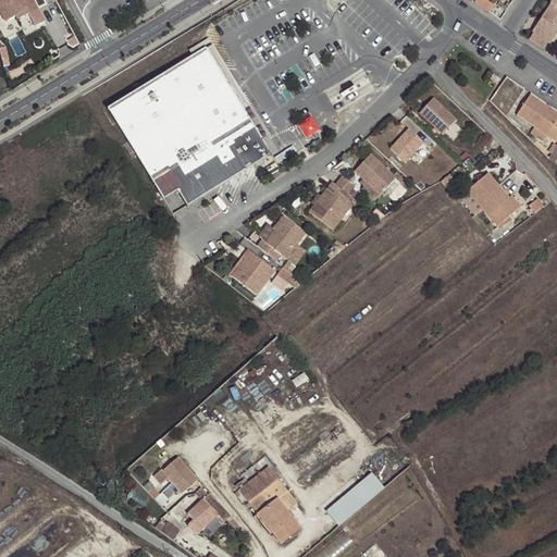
[(0,0),(0,5),(1,8),(8,21),(15,16),(21,14),(23,17),(38,9),(34,0),(25,0),(24,1),(23,0),(0,0)]
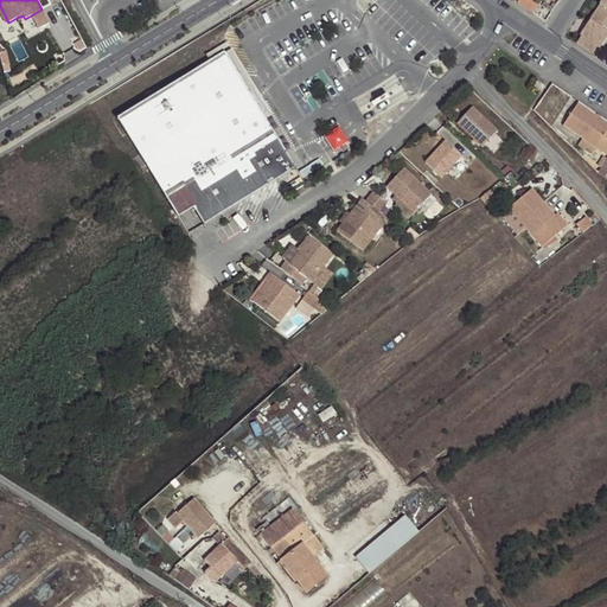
[(530,0),(518,0),(517,1),(534,12),(538,5),(530,0)]
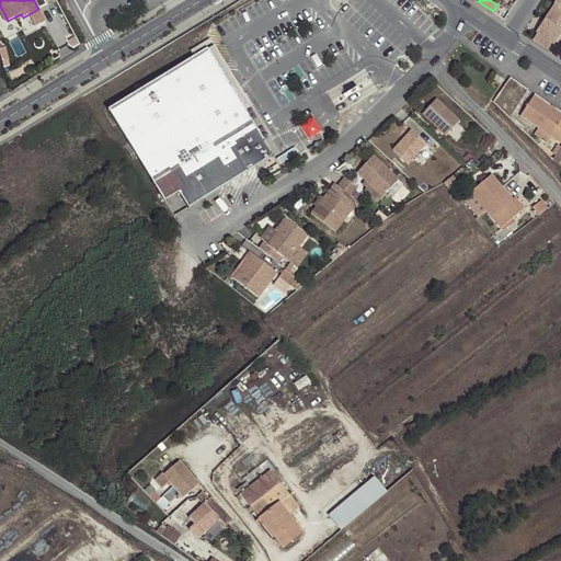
[(560,0),(559,0),(537,34),(539,36),(536,41),(550,50),(553,45),(557,47),(560,39),(560,0)]
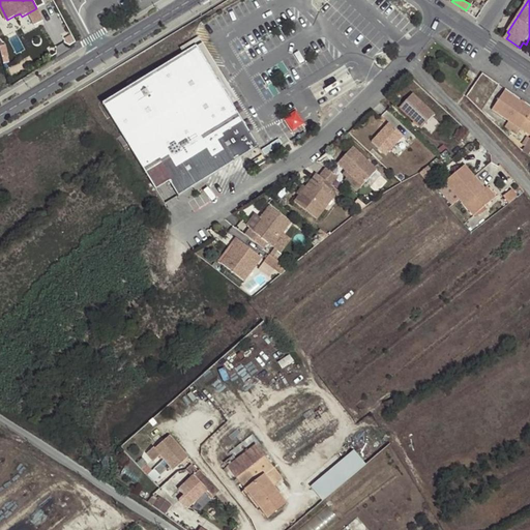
[(481,10),(487,3),(483,1),(480,6),(475,2),(473,5),(481,10)]
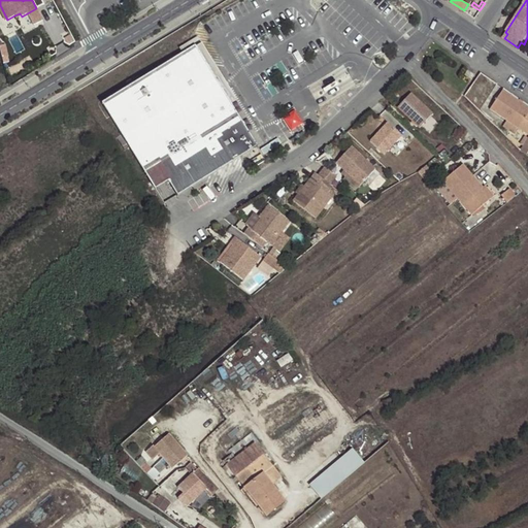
[(184,52),(189,48),(187,45),(201,37),(199,34),(180,45),(184,52)]
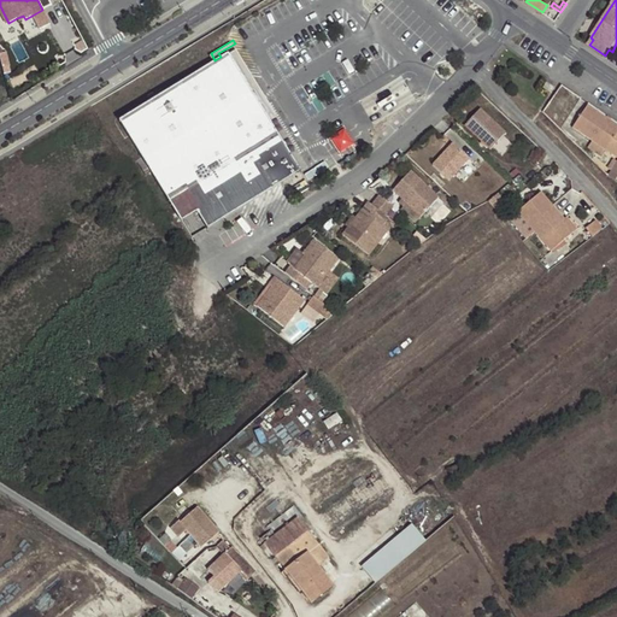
[(229,51),(118,117),(175,209),(192,200),(206,227),(299,168),(229,51)]
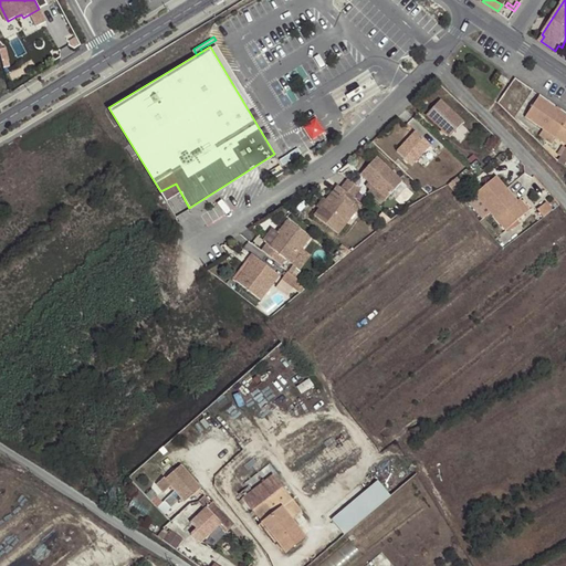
[(502,75),(499,81),(506,85),(509,80),(502,75)]
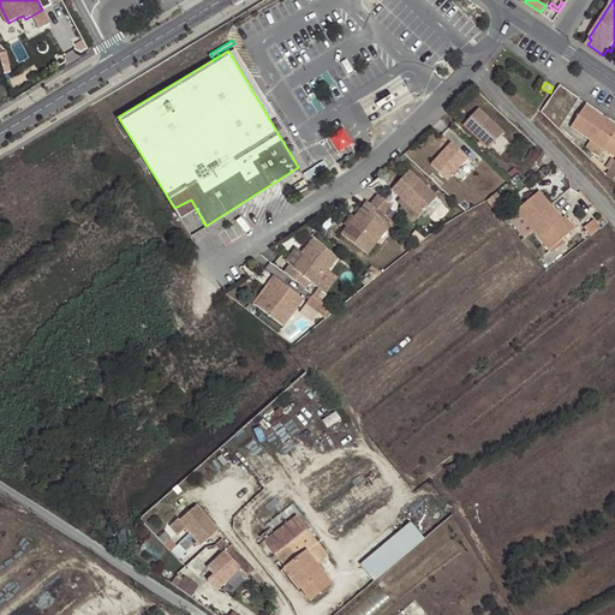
[(614,124),(585,105),(571,126),(590,139),(604,149),(614,155),(614,124)]
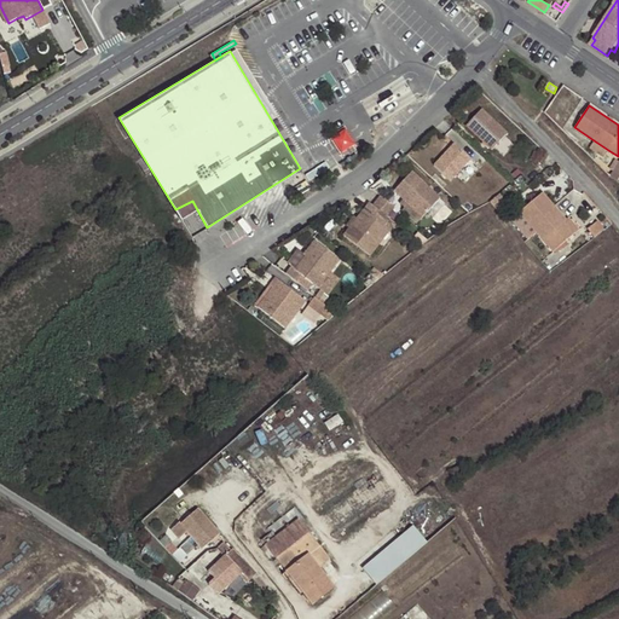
[(510,133),(485,109),(469,126),(495,150),(510,133)]
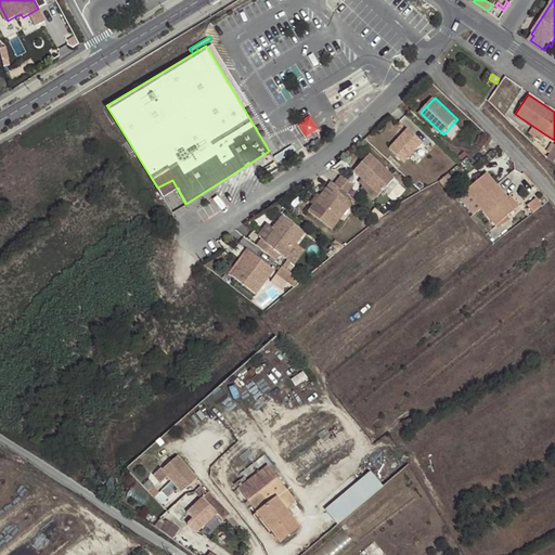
[(545,134),(532,126),(529,132),(542,140),(545,134)]
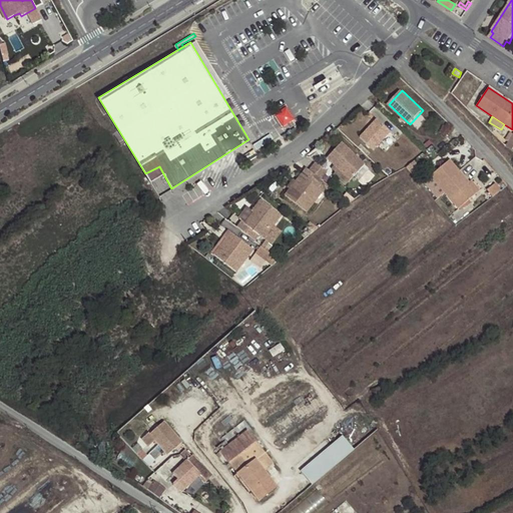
[(393,131),(379,118),(362,136),(376,150),(393,131)]
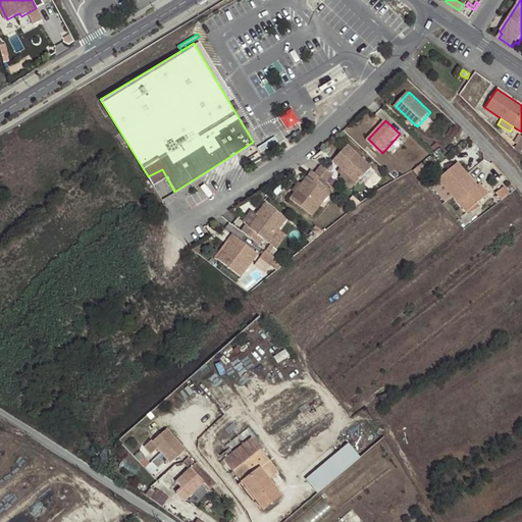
[(373,166),(349,144),(334,159),(358,183),(373,166)]
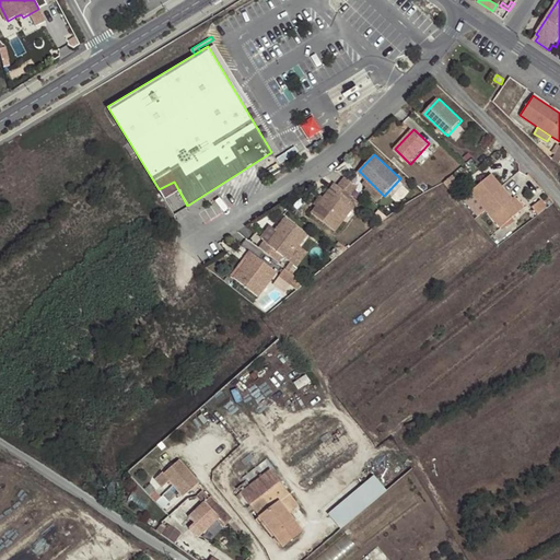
[(510,201),(512,199),(492,175),(470,194),(501,229),(520,213),(510,201)]
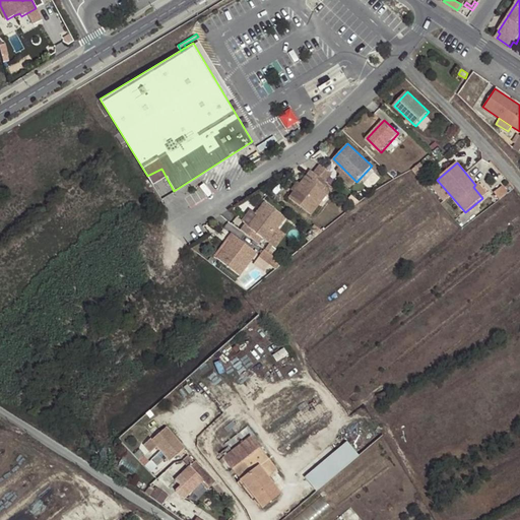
[(320,165),(314,173),(326,182),(332,174),(320,165)]
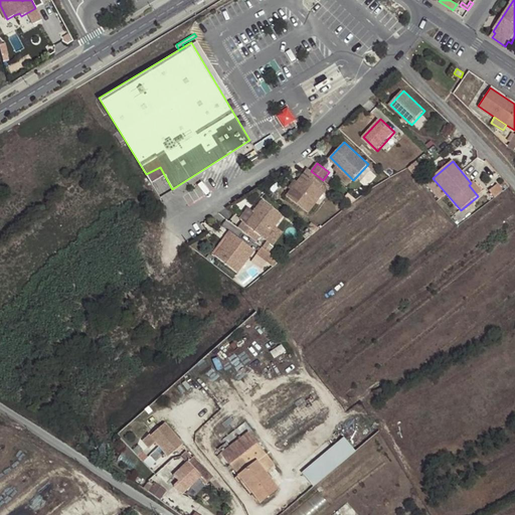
[(311,171),(309,169),(288,196),(309,212),(317,202),(313,199),(322,188),(326,183),(323,180),(311,171)]
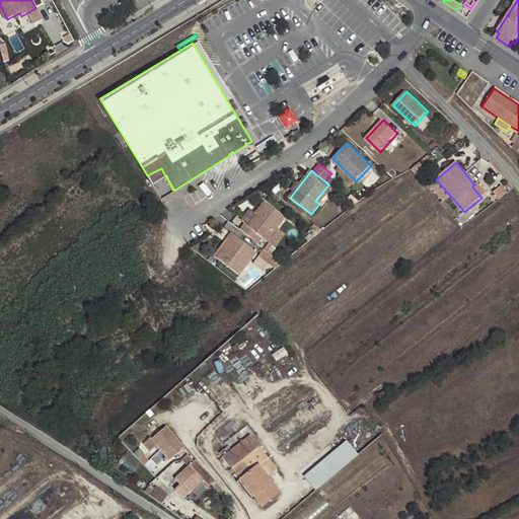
[(477,182),(474,184),(472,187),(482,198),(487,194),(477,182)]
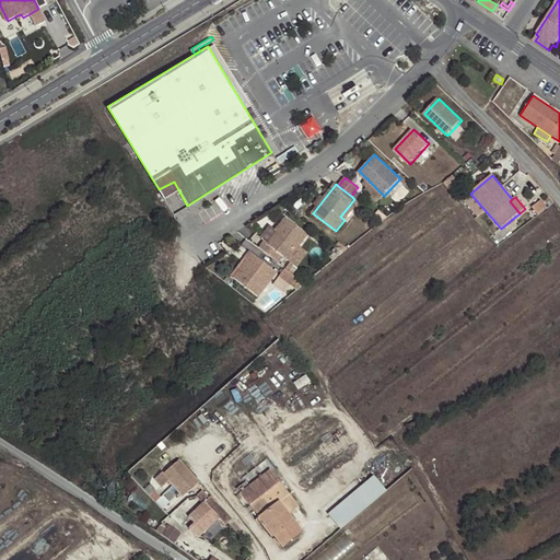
[(537,216),(546,209),(540,201),(532,208),(537,216)]
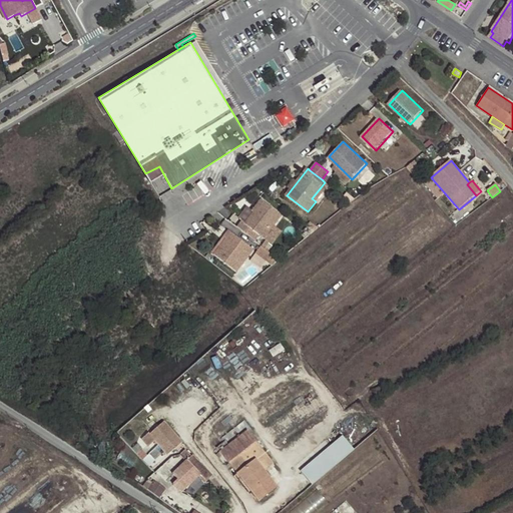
[(325,190),(321,187),(312,198),(316,201),(325,190)]
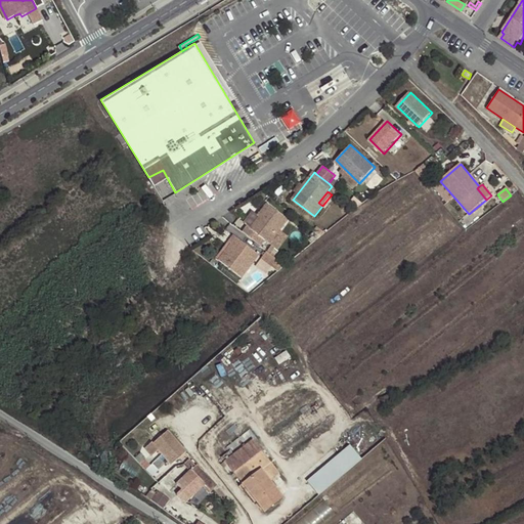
[(248,226),(243,232),(261,247),(265,242),(270,245),(289,221),(267,205),(258,216),(260,218),(251,229),(248,226)]
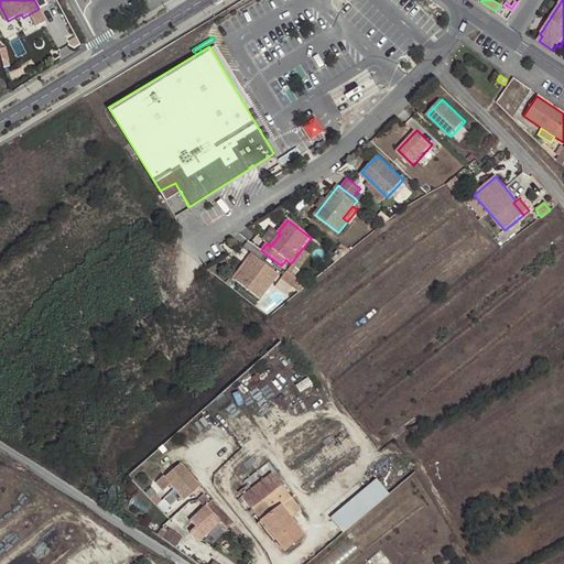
[(279,275),(252,253),(246,261),(248,263),(235,280),(260,300),(279,275)]
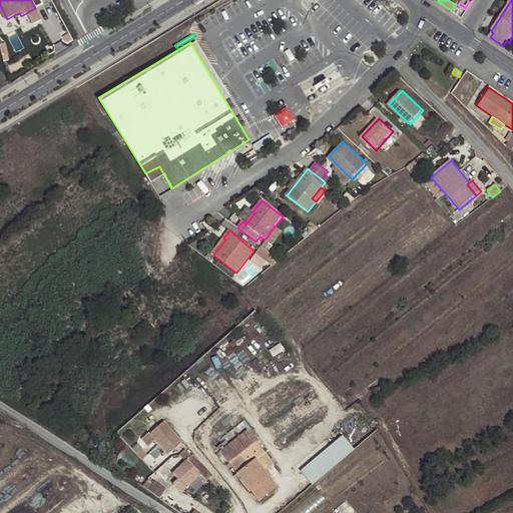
[(183,444),(165,423),(151,434),(150,433),(143,439),(150,447),(156,441),(168,456),(176,449),(179,452),(184,448),(181,445),(183,444)]
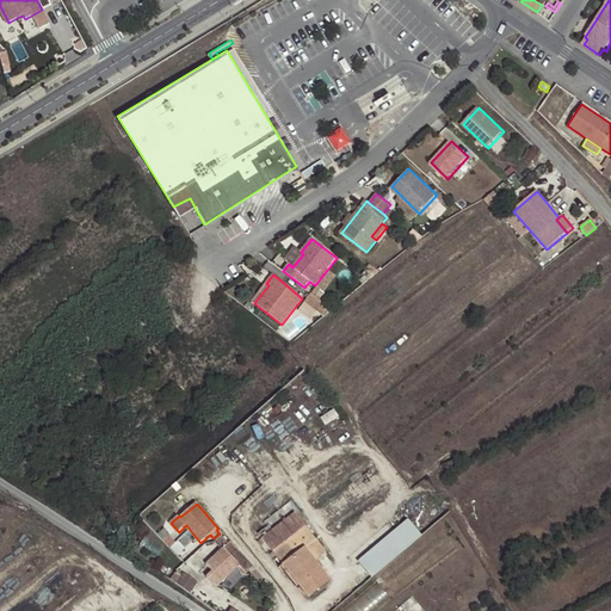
[(295,513),(276,529),(296,555),(304,549),(315,561),(326,553),(295,513)]
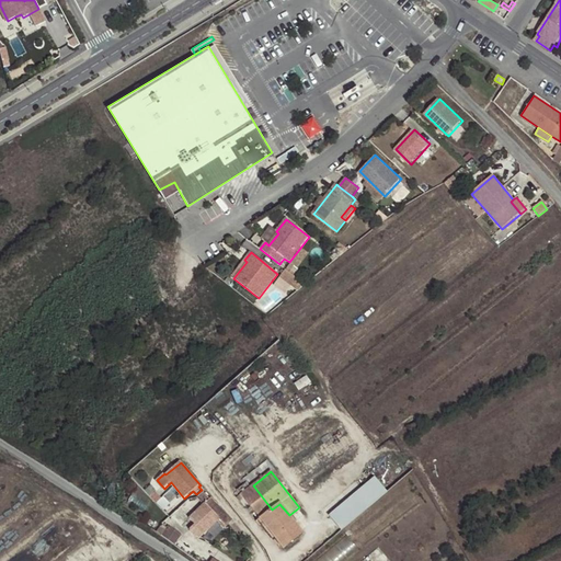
[(367,510),(387,493),(375,478),(355,494),(367,510)]
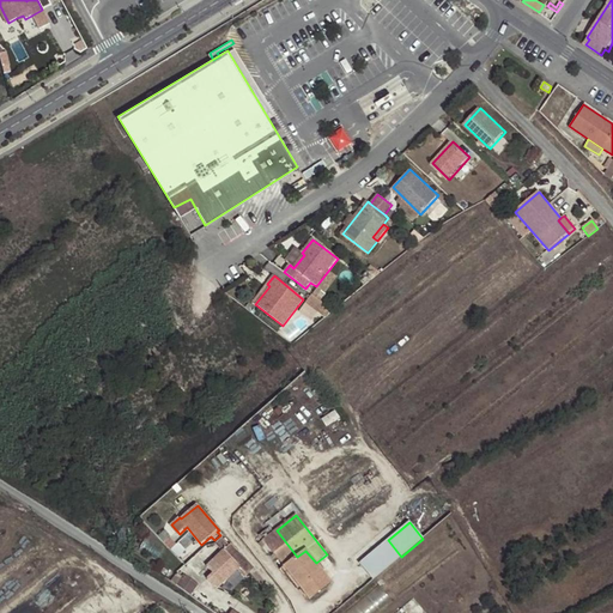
[(310,600),(332,583),(316,563),(305,551),(297,557),(277,530),(263,541),(310,600)]
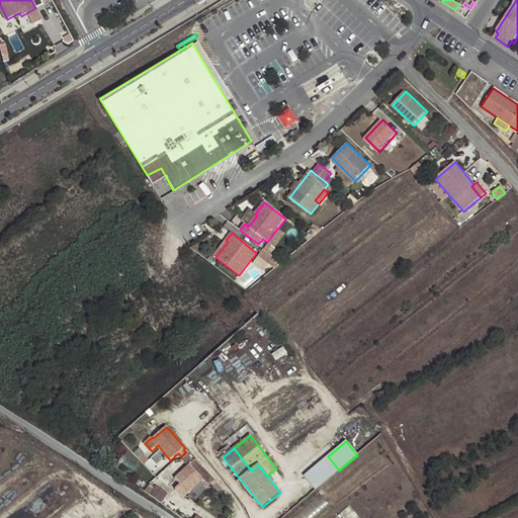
[(305,477),(316,490),(339,470),(328,456),(305,477)]
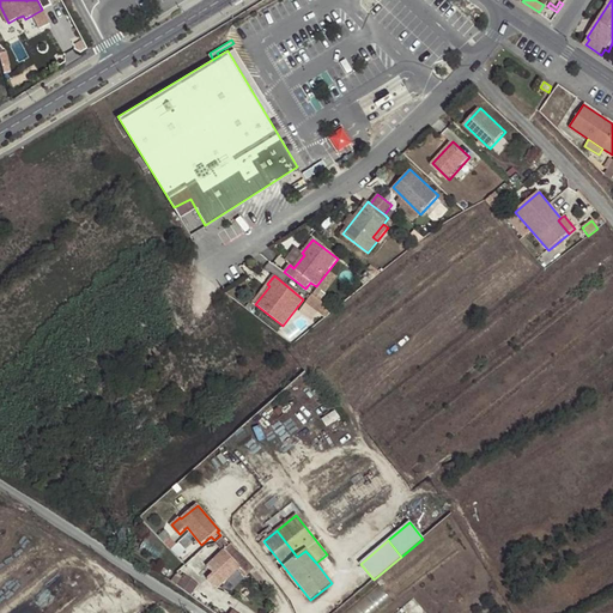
[(207,581),(217,590),(238,570),(247,578),(255,570),(231,546),(207,568),(214,575),(207,581)]
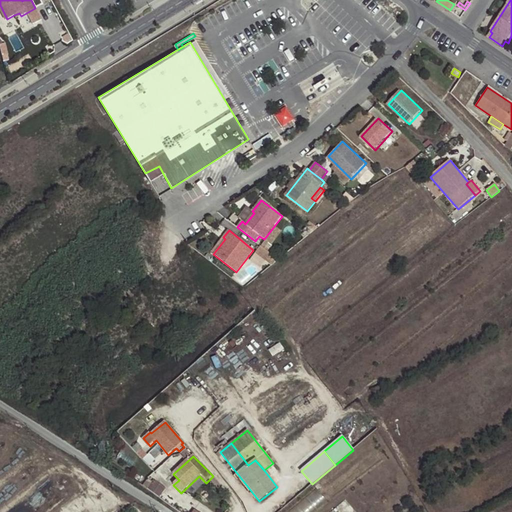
[(173,500),(181,493),(173,485),(166,492),(173,500)]
